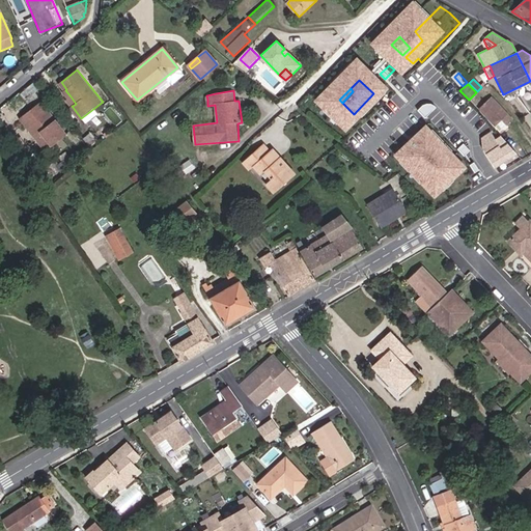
[(397,101),(388,93),(384,99),(392,107),(397,101)]
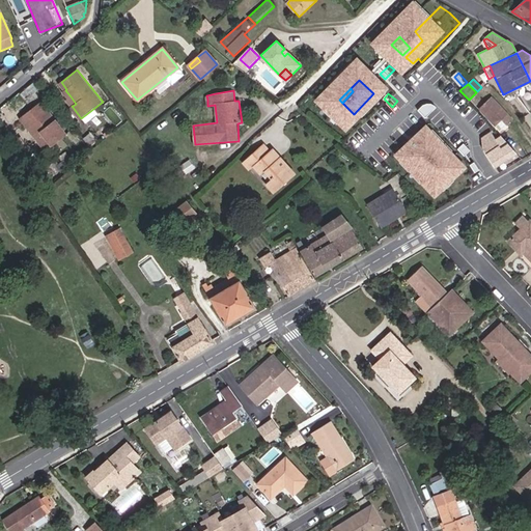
[(511,118),(492,99),(480,110),(495,127),(496,124),(500,130),(511,118)]
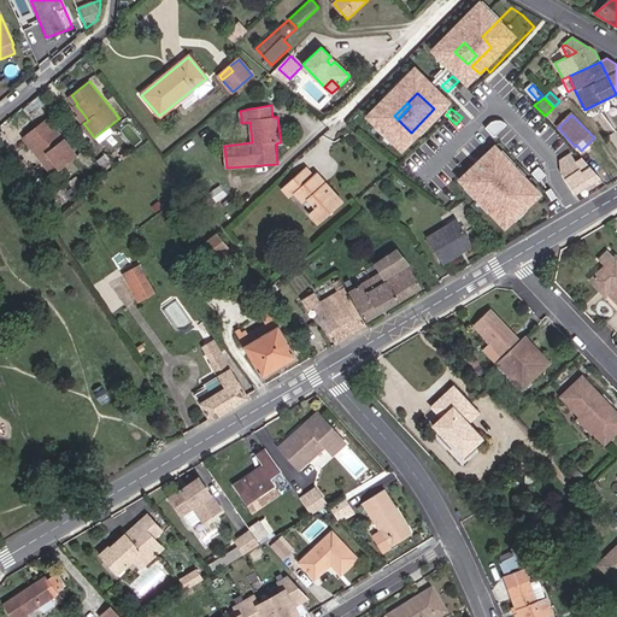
[(78,156),(48,117),(24,136),(54,175),(78,156)]
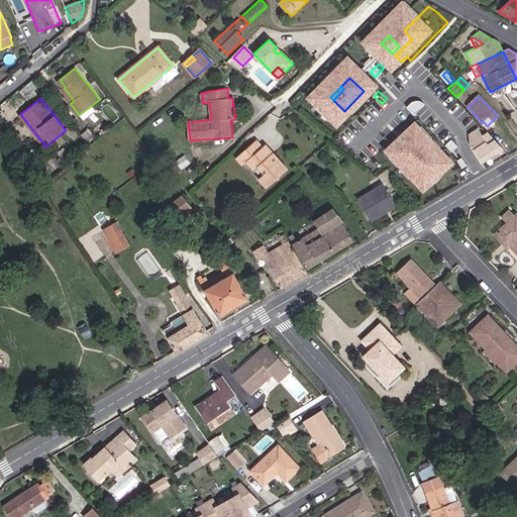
[(452,126),(441,133),(454,153),(446,159),(458,178),(482,163),(474,149),(487,141),(483,134),(474,121),(463,110),(448,120),(452,126)]
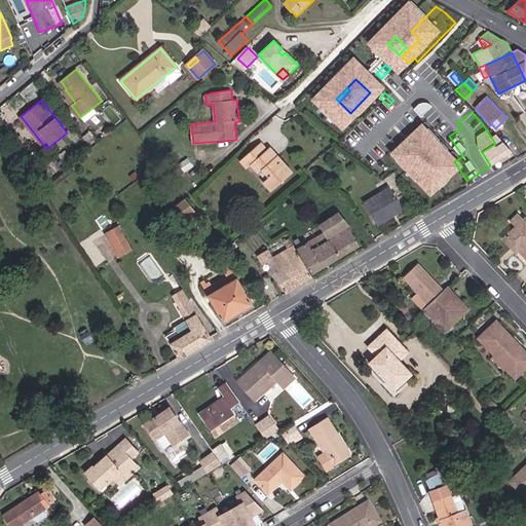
[(351,136),(347,130),(340,137),(343,142),(351,136)]
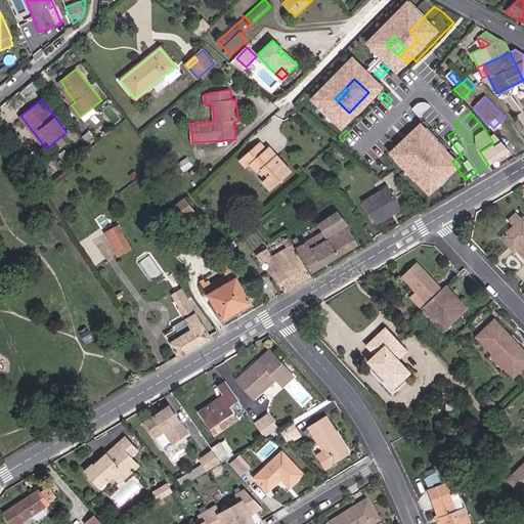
[(511,150),(494,133),(489,136),(493,143),(480,151),(488,165),(511,150)]
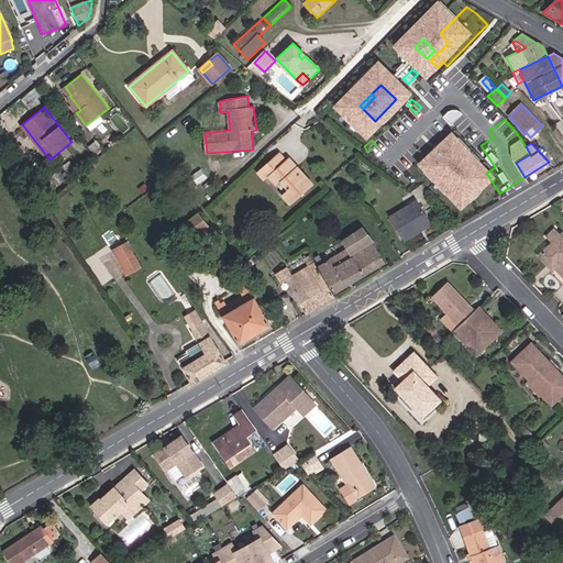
[(495,167),(481,145),(464,155),(476,173),(462,181),(464,186),(462,188),(476,209),(499,194),(486,173),(495,167)]
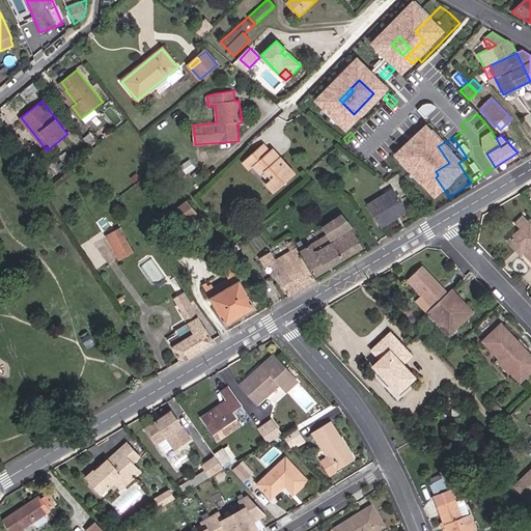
[(412,138),(402,144),(413,160),(422,155),(412,138)]
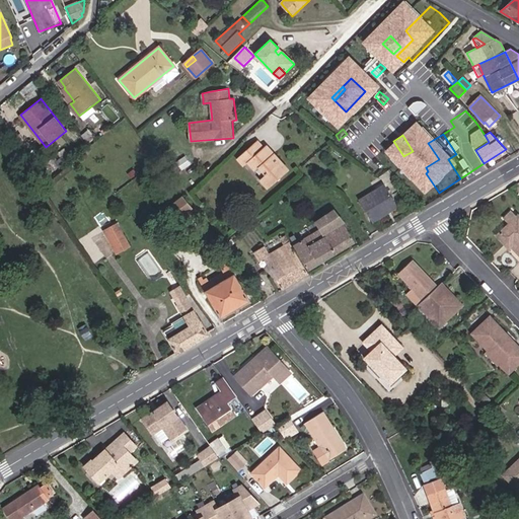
[(274,155),(274,154),(272,156),(269,153),(271,151),(267,146),(265,148),(258,141),(239,158),(245,165),(249,161),(257,170),(261,167),(267,174),(262,179),(270,189),(289,170),(275,154),(274,155)]
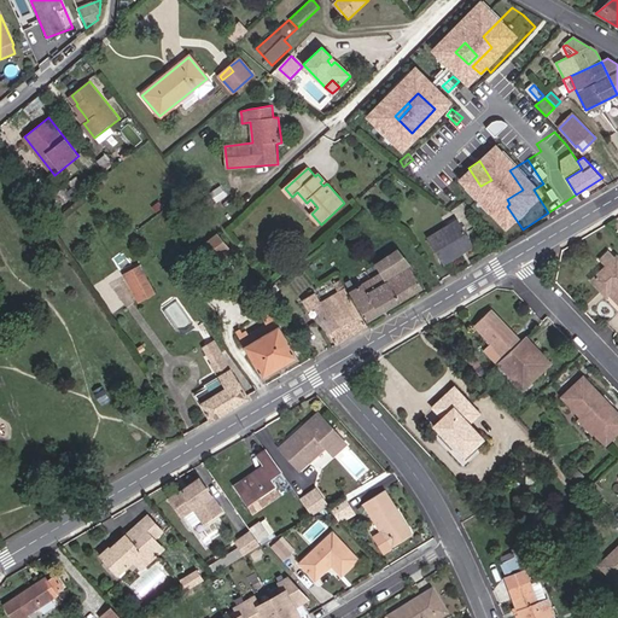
[(459,221),(427,239),(442,264),(473,246),(459,221)]
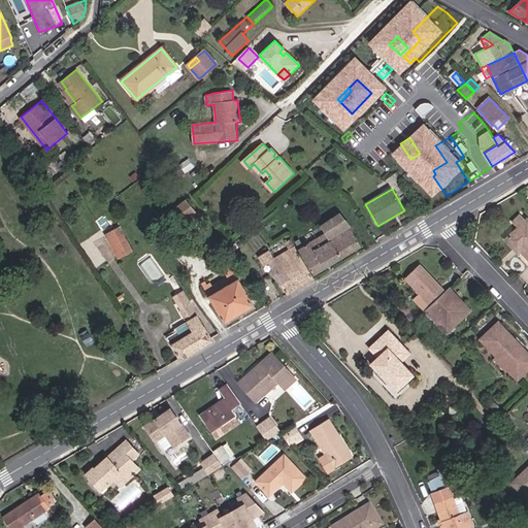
[(186,200),(167,215),(176,227),(195,212),(186,200)]
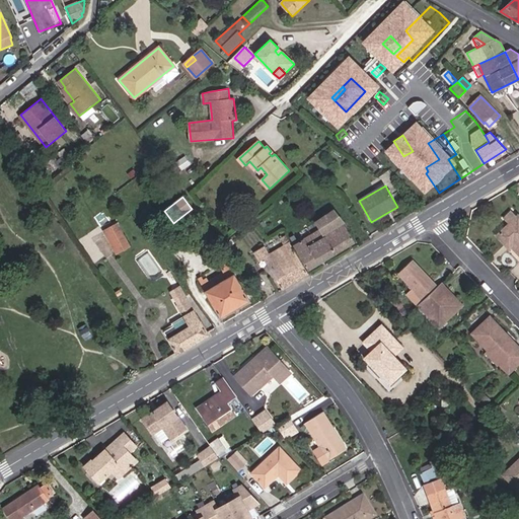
[(294,245),(308,269),(354,242),(344,224),(334,210),(316,222),(320,229),(294,245)]
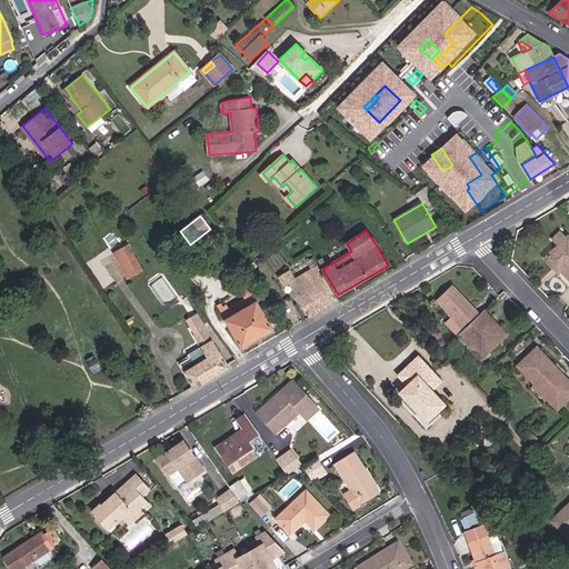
[(568,237),(566,238),(560,232),(552,240),(558,246),(545,259),(556,270),(559,267),(562,270),(568,276),(568,237)]
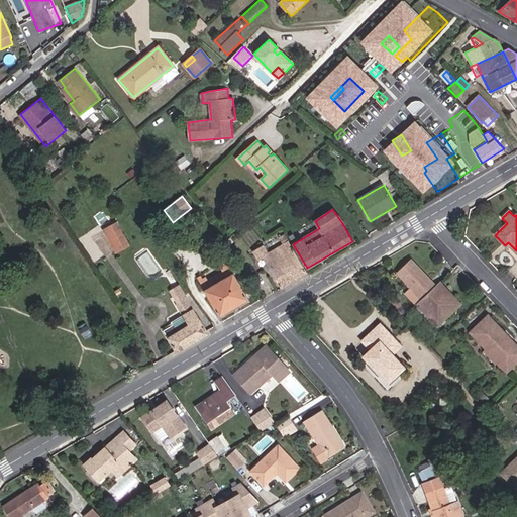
[(127,244),(114,220),(103,226),(116,250),(127,244)]
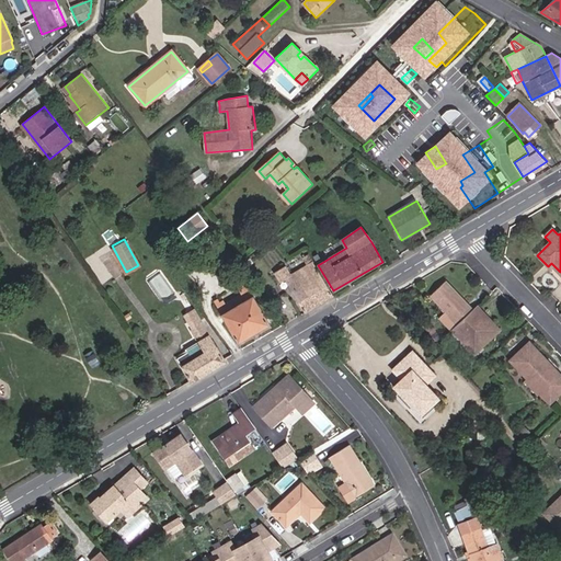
[(285,279),(305,313),(334,296),(312,262),(290,274),(285,265),(274,272),(279,282),(285,279)]
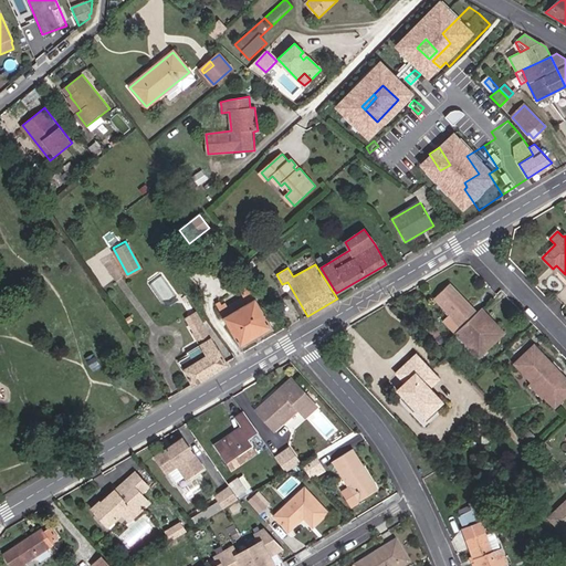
[(435,299),(460,326),(475,312),(450,284),(435,299)]
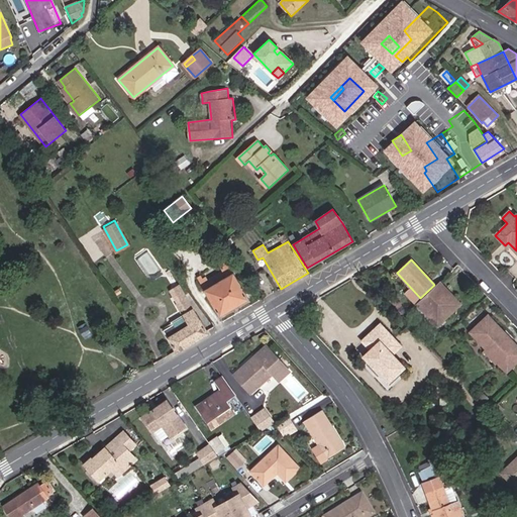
[(211,286),(207,280),(206,277),(202,279),(200,276),(197,278),(220,315),(247,299),(225,261),(222,264),(224,267),(220,269),(222,272),(226,277),(211,286)]
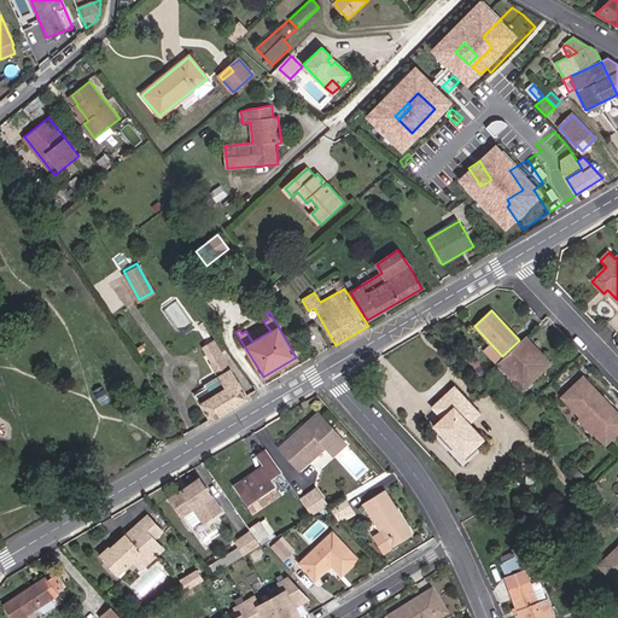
[(266,325),(248,334),(252,342),(270,331),(266,325)]
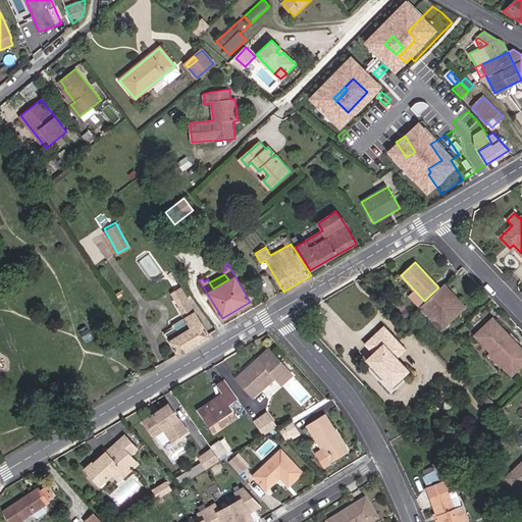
[(424,301),(420,305),(442,328),(464,308),(442,284),(438,288),(424,301)]
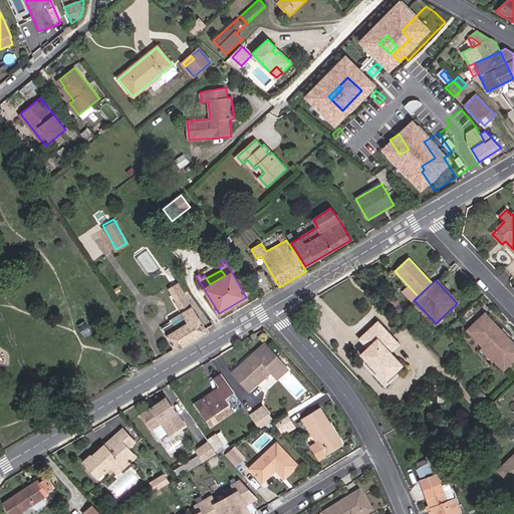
[(171,296),(182,290),(179,284),(168,290),(171,296)]
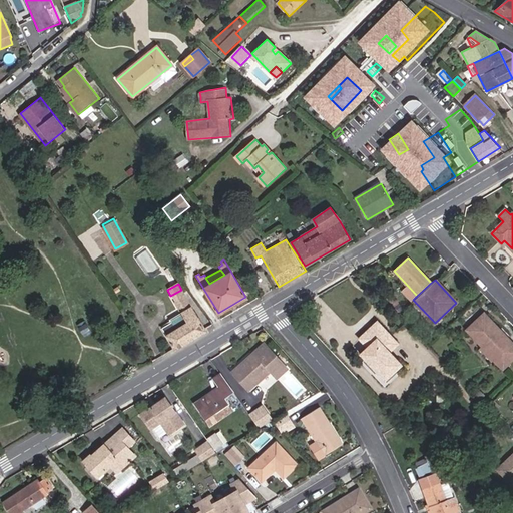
[(162,328),(174,349),(206,331),(192,307),(192,308),(181,290),(170,296),(180,313),(170,319),(171,322),(162,328)]
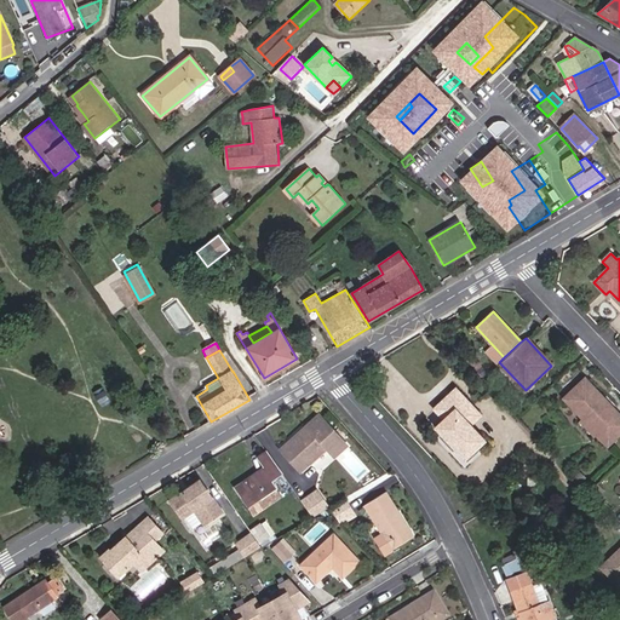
[(469,361),(477,371),(482,367),(472,357),(469,361)]
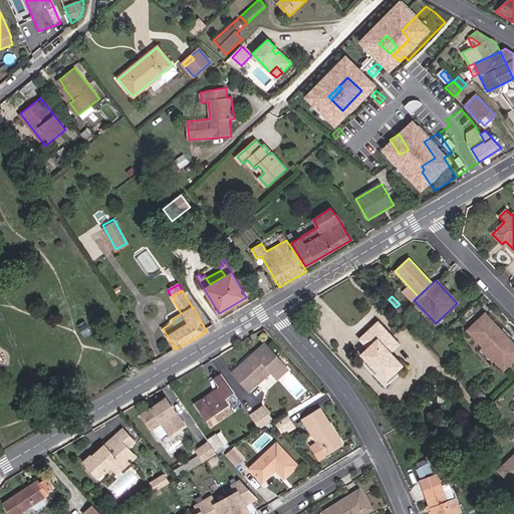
[(468,331),(485,349),(502,333),(486,315),(468,331)]
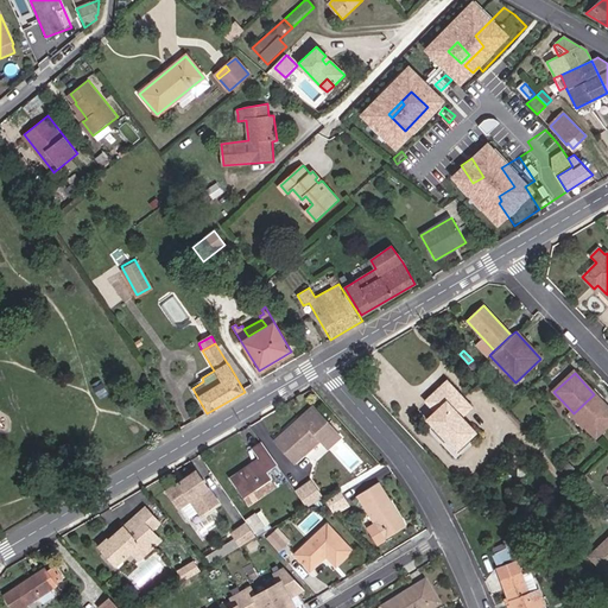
[(92,385),(101,399),(109,394),(101,379),(92,385)]
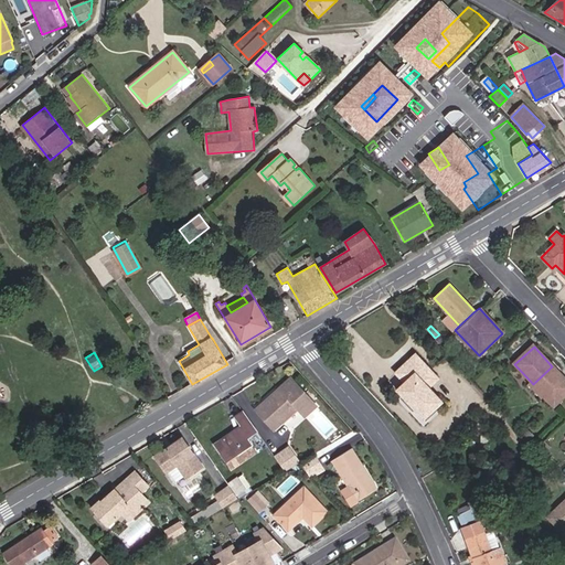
[(416,355),(397,372),(404,381),(396,388),(424,417),(441,401),(428,386),(437,377),(416,355)]
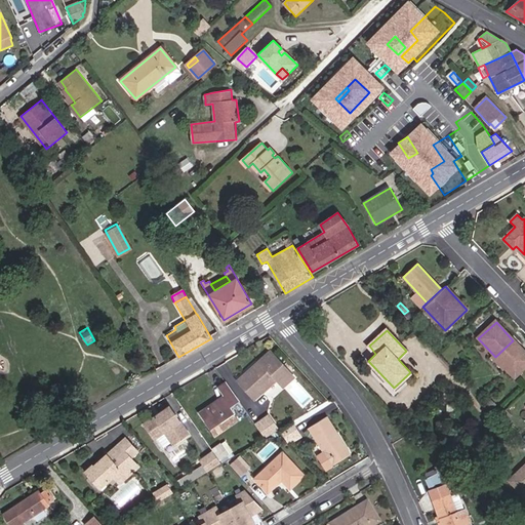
[(524,353),(513,340),(495,357),(505,366),(515,377),(524,367),(524,361),(521,357),(524,353)]
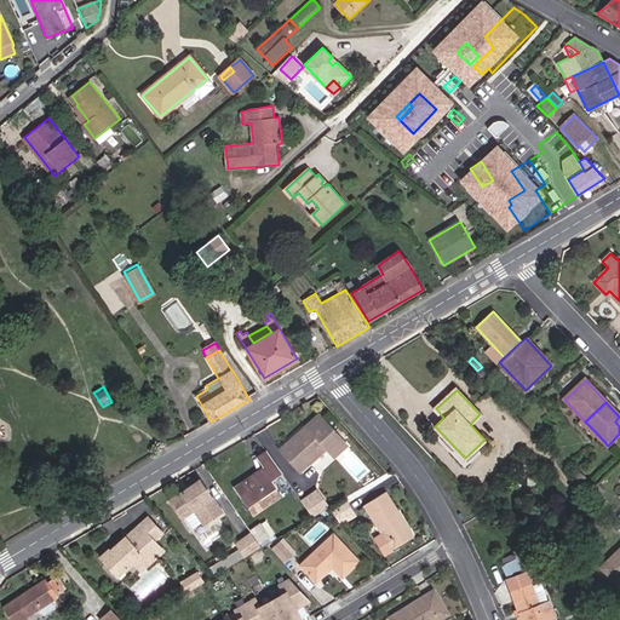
[(281,449),(302,471),(327,447),(336,454),(346,443),(320,414),(305,428),(306,429),(303,432),(300,432),(281,449)]
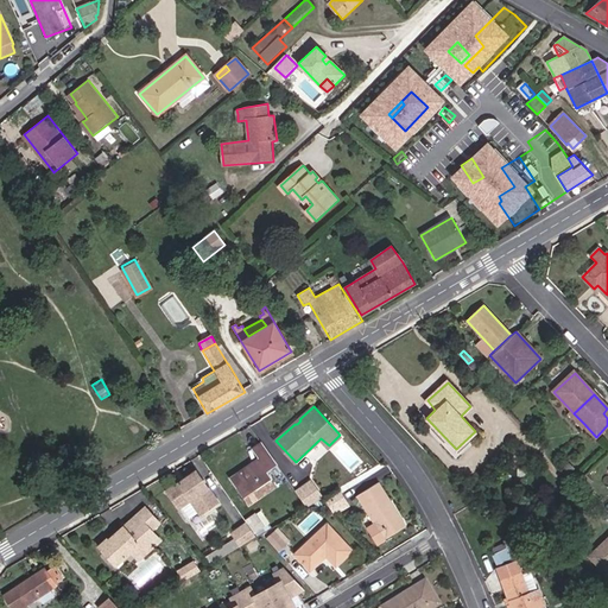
[(581,426),(584,424),(574,413),(571,411),(568,413),(581,426)]
